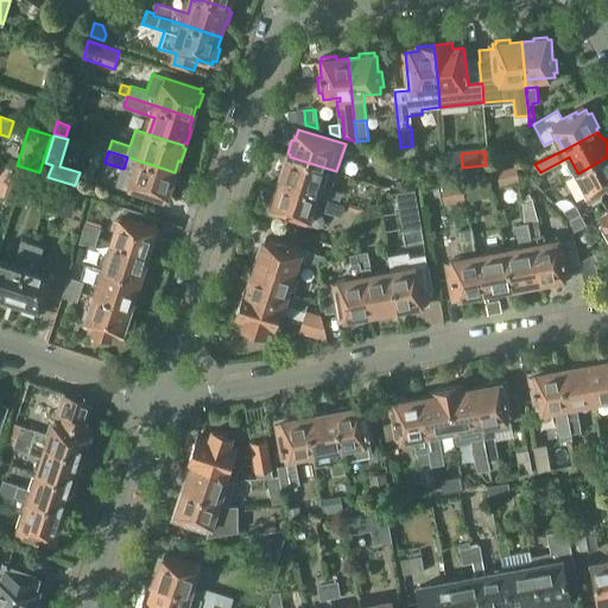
[(506,154),(489,157),(492,170),(508,168),(506,154)]
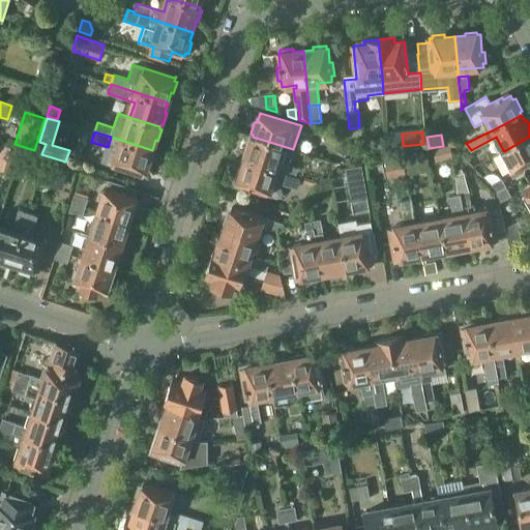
[(108,147),(102,160),(144,174),(145,172),(148,173),(151,160),(149,159),(152,150),(111,137),(108,147)]
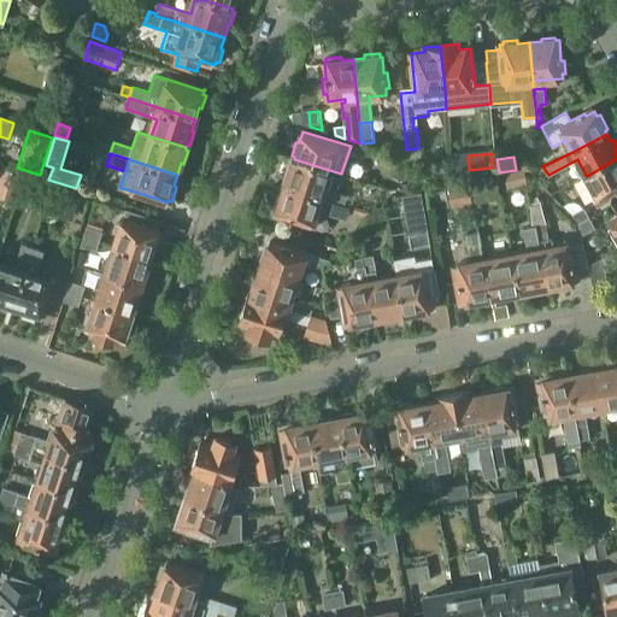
[(288,175),(285,187),(344,205),(347,195),(335,192),(341,174),(294,159),(293,162),(289,160),(286,174),(288,175)]
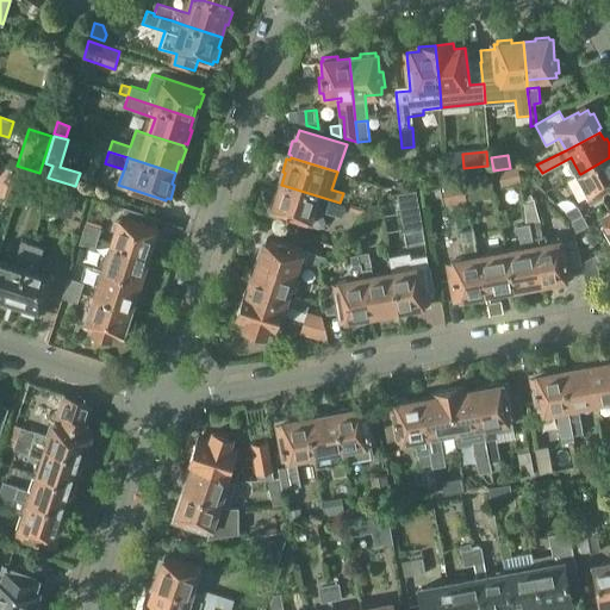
[(609,157),(580,174),(579,173),(577,175),(592,204),(604,197),(603,193),(609,188),(609,157)]
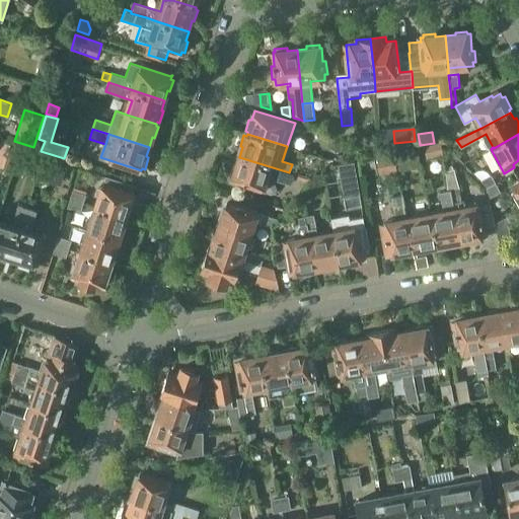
[(424,146),(426,158),(442,155),(440,143),(424,146)]
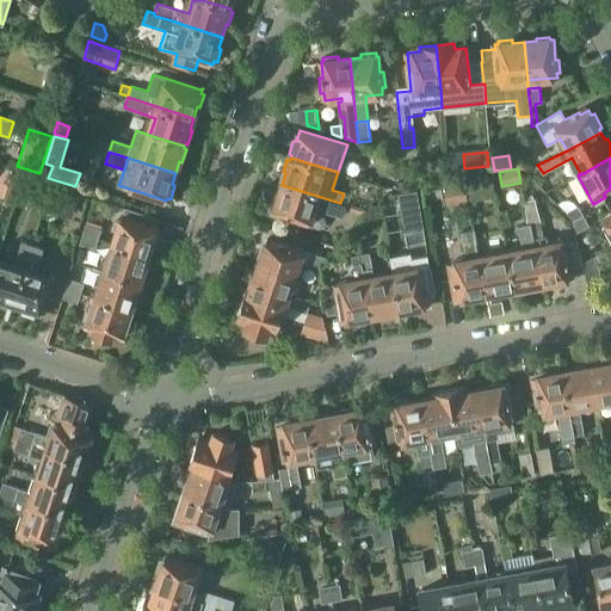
[(35,193),(39,183),(25,178),(22,189),(35,193)]
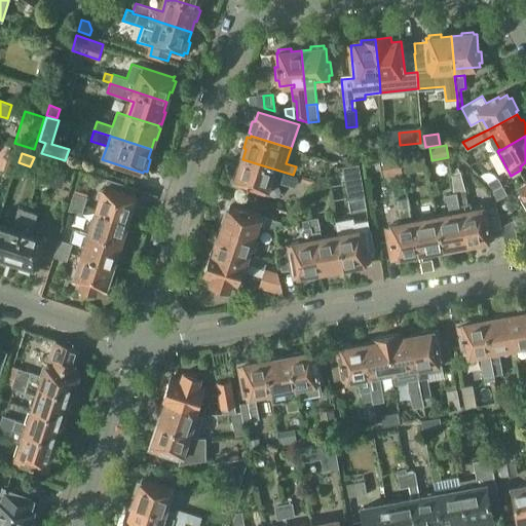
[(402,168),(399,154),(380,157),(382,172),(402,168)]
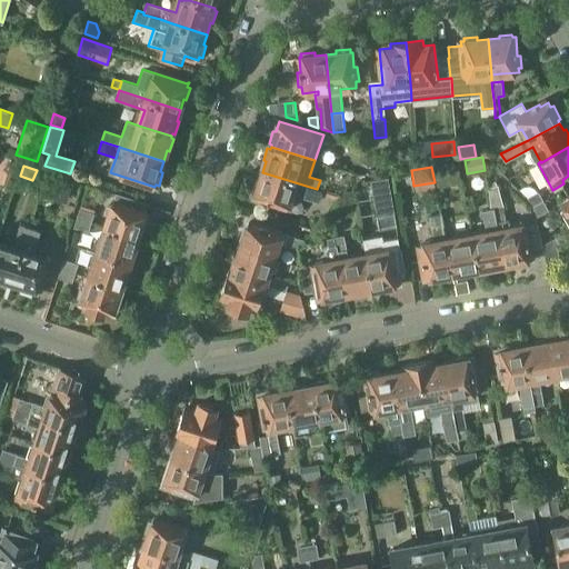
[(436,170),(438,186),(460,182),(458,167),(436,170)]
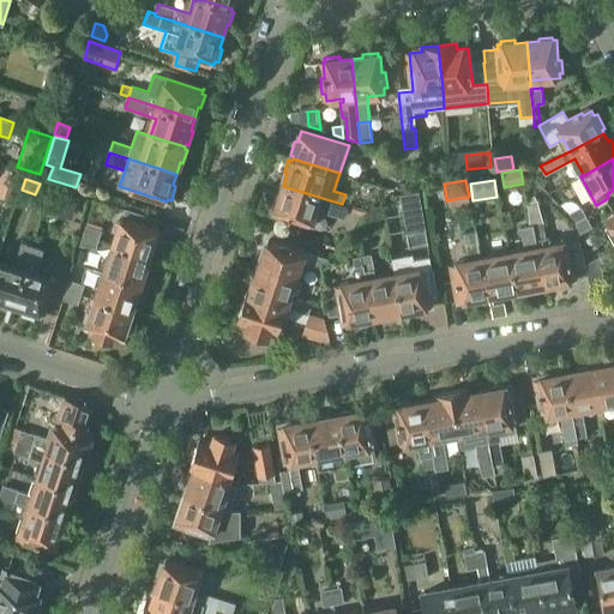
[(277,196),(272,209),(276,210),(275,214),(311,224),(315,209),(344,218),(349,206),(342,204),(283,186),(280,197),(277,196)]
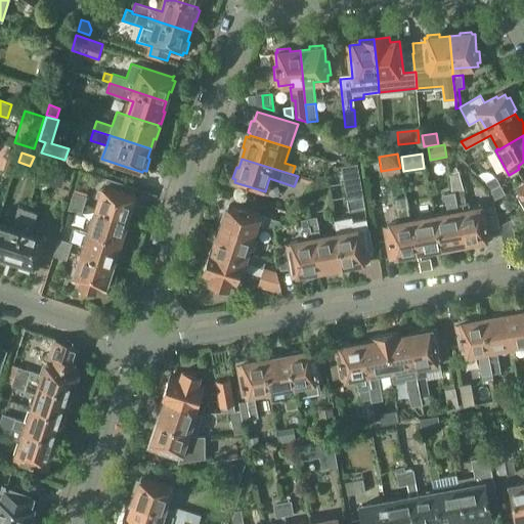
[(46,160),(39,179),(61,187),(68,167),(46,160)]
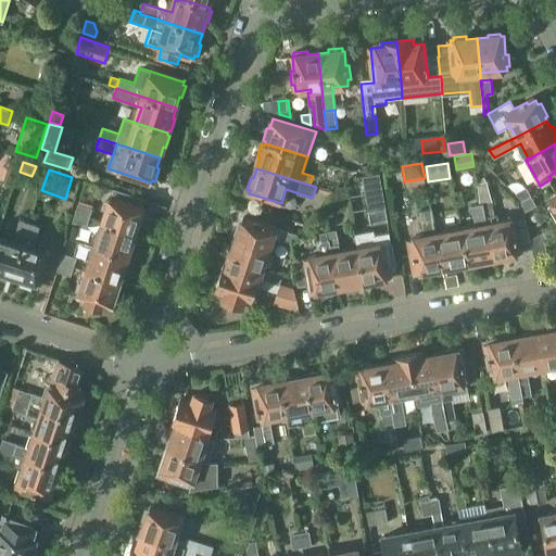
[(368,212),(386,209),(379,173),(362,176),(368,212)]
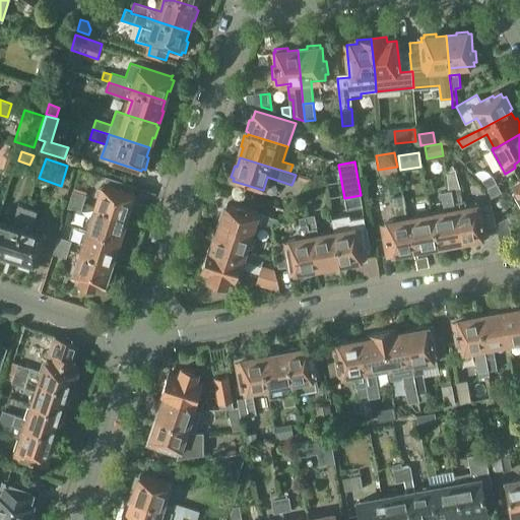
[(460,243),(489,237),(483,207),(466,210),(465,200),(463,201),(461,189),(460,189),(455,169),(454,169),(453,166),(445,167),(448,191),(451,191),(451,192),(455,212),(460,243)]
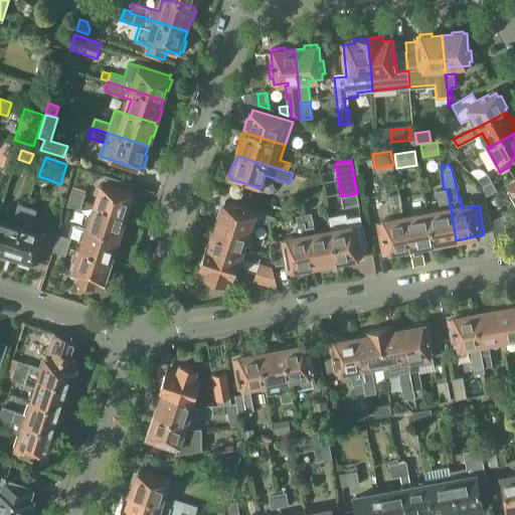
[(476,179),(483,186),(492,181),(487,173),(476,179)]
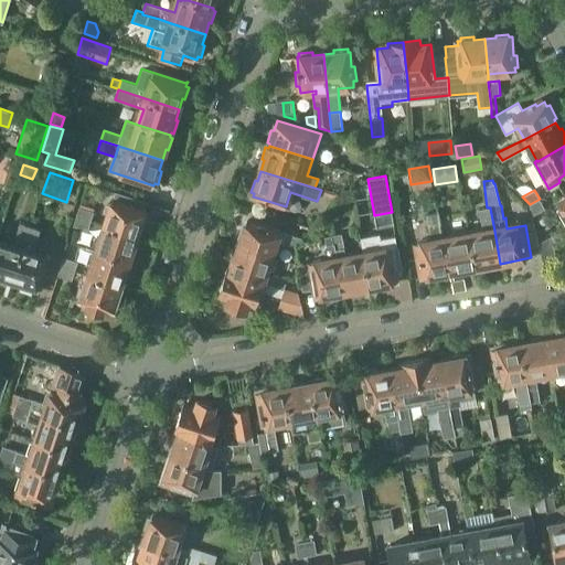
[(115,202),(113,201),(105,225),(139,236),(147,212),(145,212),(148,203),(118,194),(115,202)]
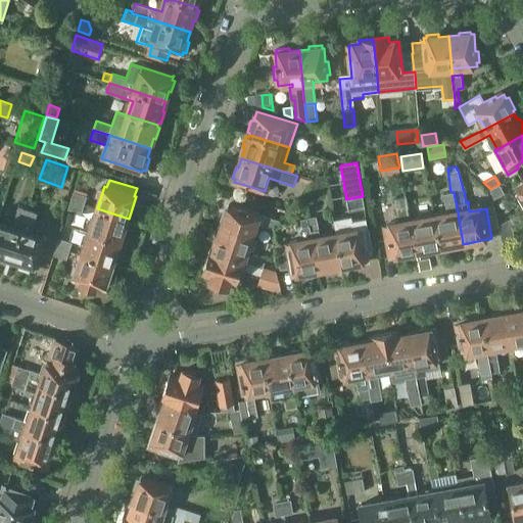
[(500,184),(490,189),(493,199),(505,193),(500,184)]
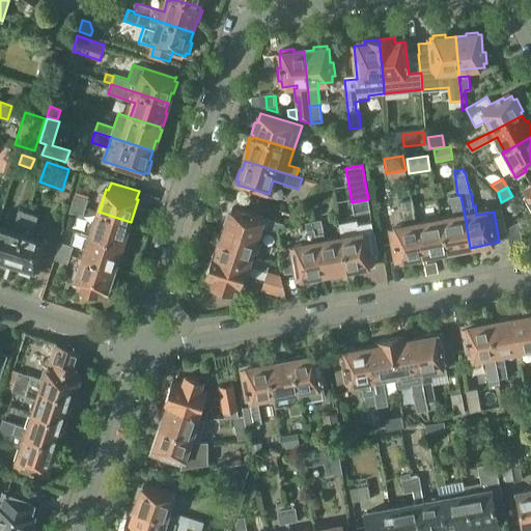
[(71,202),(85,207),(88,199),(74,194),(71,202)]
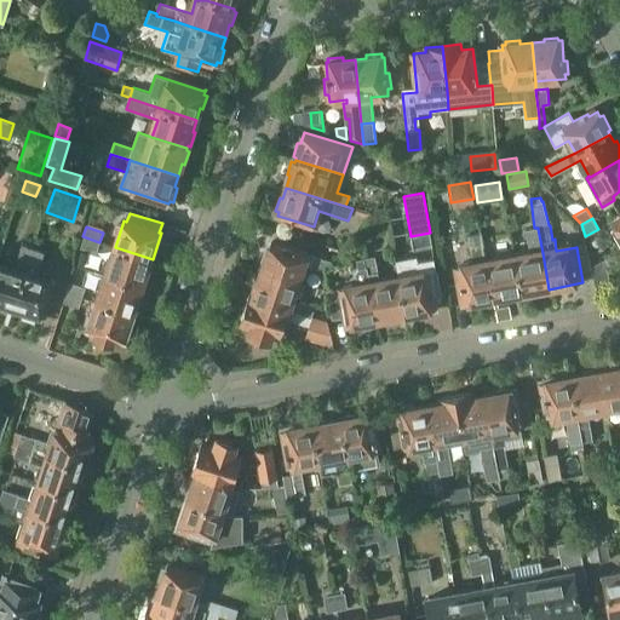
[(549,290),(543,253),(538,229),(538,228),(534,228),(526,229),(530,256),(514,258),(520,294),(523,294),(549,290)]
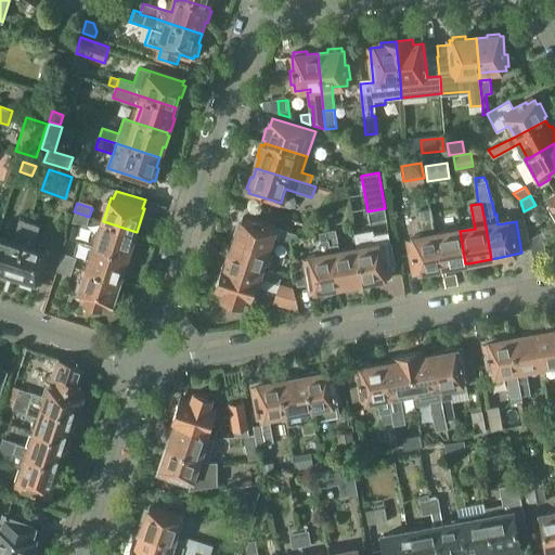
[(13,240),(0,235),(0,276),(1,278),(3,273),(13,276),(29,223),(29,222),(35,208),(24,205),(13,240)]
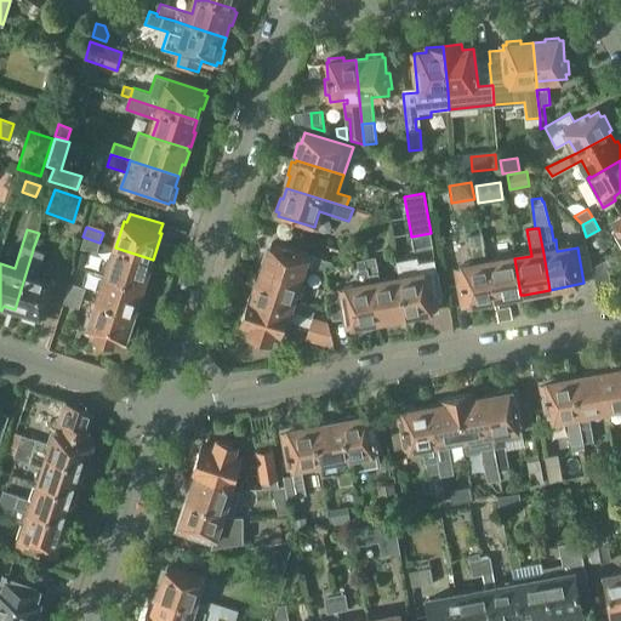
[(469,237),(476,266),(457,269),(463,306),(494,300),(488,265),(482,234),(469,237)]
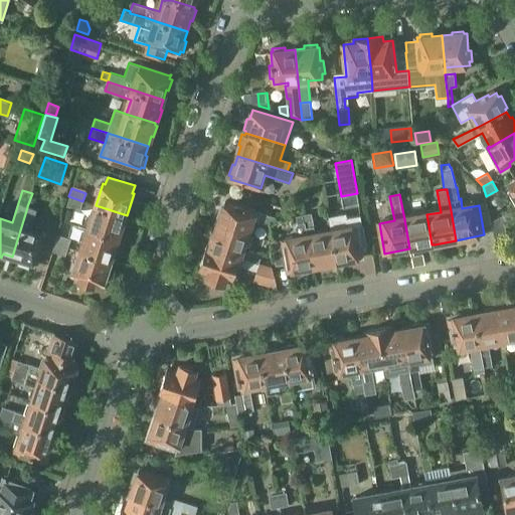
[(79,210),(82,201),(68,196),(66,205),(79,210)]
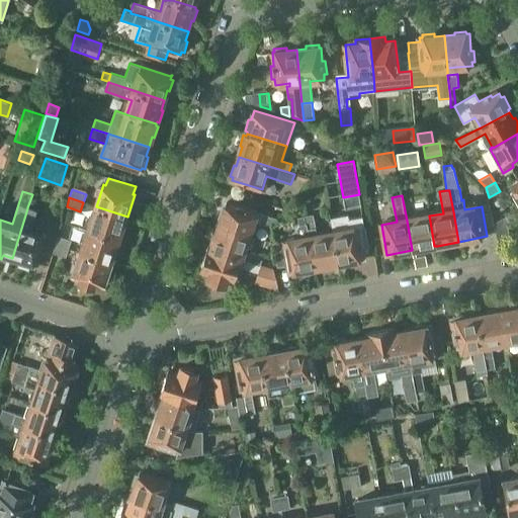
[(228,202),(220,226),(251,236),(255,223),(258,212),(228,202)]
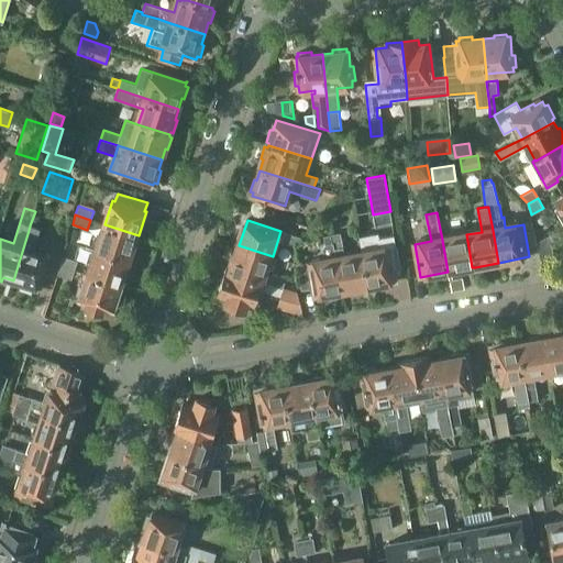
[(105,224),(96,250),(130,261),(139,235),(105,224)]
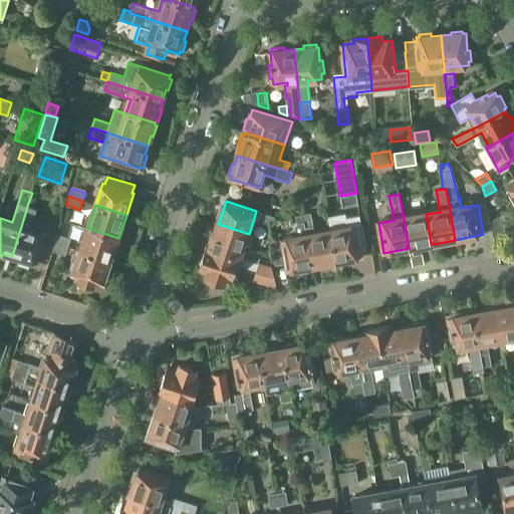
[(27,206),(27,207),(12,256),(19,258),(18,262),(30,266),(31,262),(36,264),(46,233),(30,228),(36,209),(27,206)]
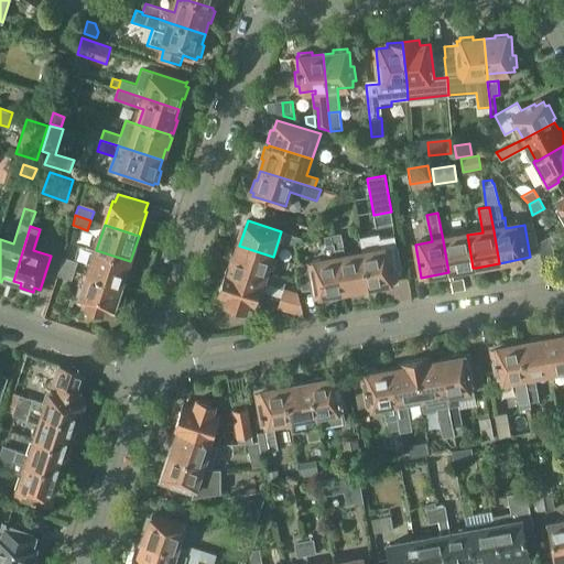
[(563,227),(550,236),(540,241),(542,259),(563,247),(562,243),(563,242),(563,227)]
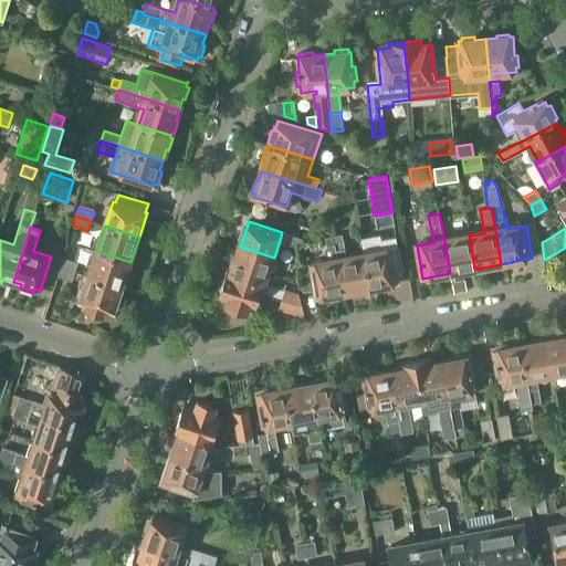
[(287,233),(284,244),(294,248),(303,239),(287,233)]
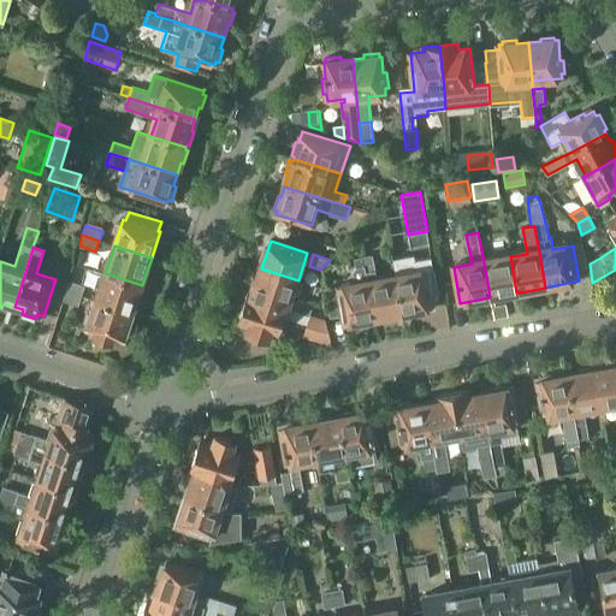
[(373,255),(362,258),(374,318),(386,315),(389,318),(397,317),(400,313),(402,313),(396,278),(378,282),(373,255)]
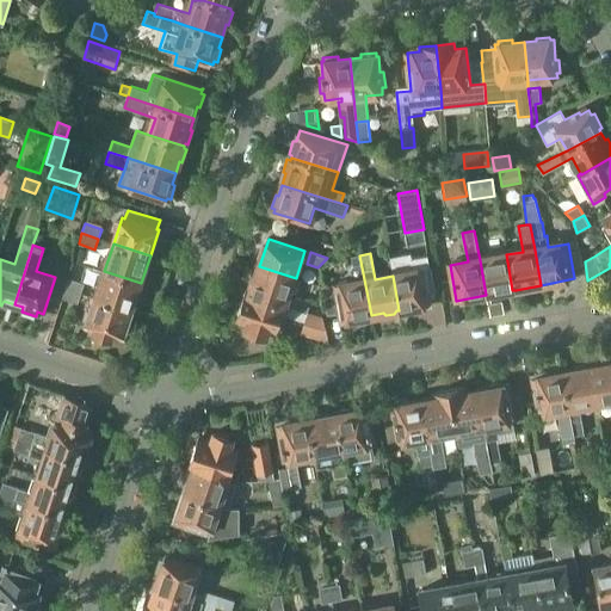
[(409,254),(390,259),(394,276),(393,276),(399,310),(402,309),(405,312),(413,310),(415,307),(429,304),(426,295),(434,294),(427,255),(411,258),(409,254)]
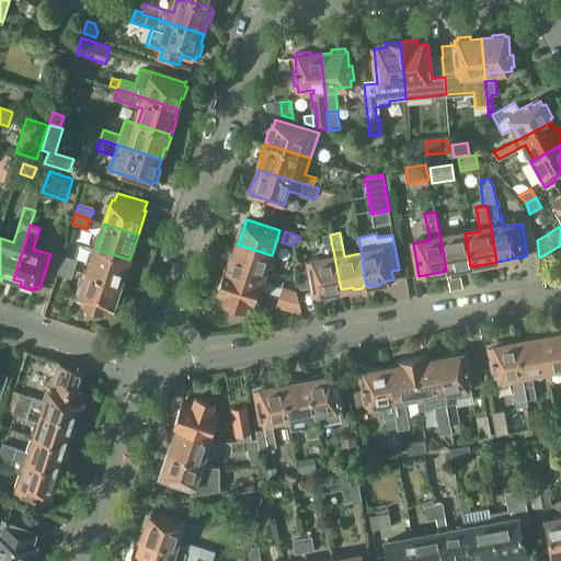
[(446,271),(470,266),(465,233),(441,239),(446,271)]
